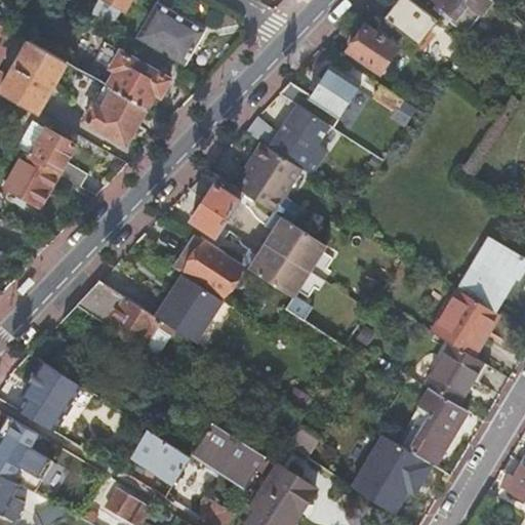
[(130,0),(99,0),(92,13),(111,25),(117,16),(113,13),(117,6),(121,8),(125,10),(130,0)]
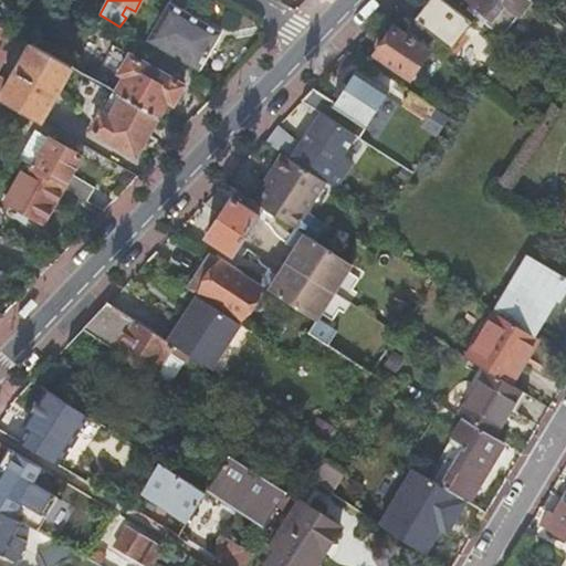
[(429,0),(405,33),(430,50),(438,39),(452,49),(472,22),(442,0),(429,0)]
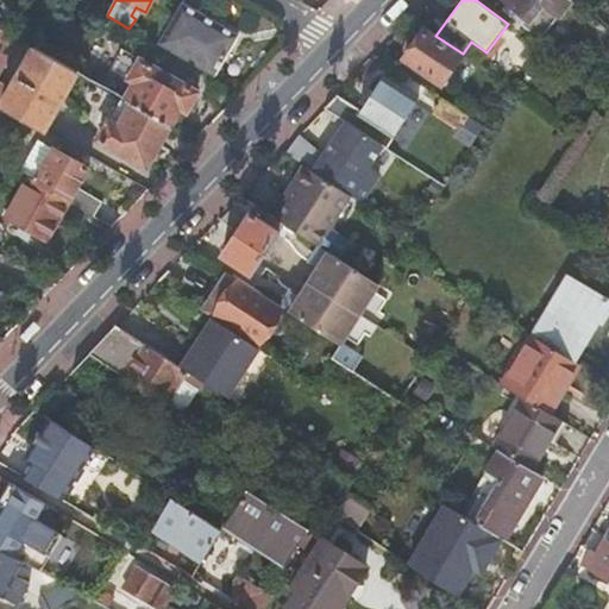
[(570,0),(506,0),(529,20),(537,13),(547,22),(552,26),(572,1),(570,0)]
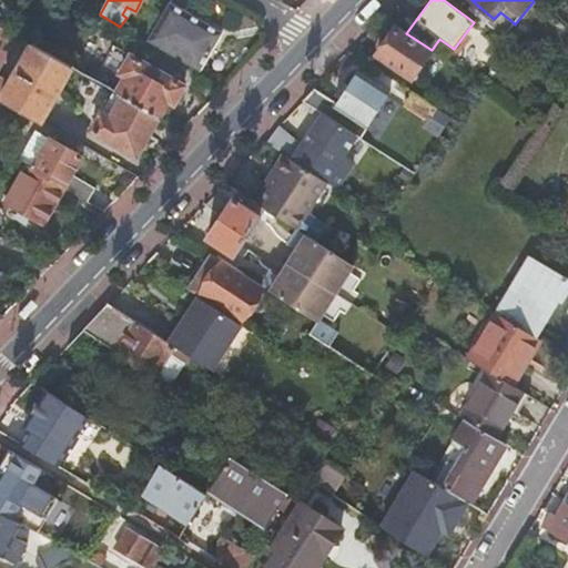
[(223,34),(169,3),(146,42),(201,73),(223,34)]
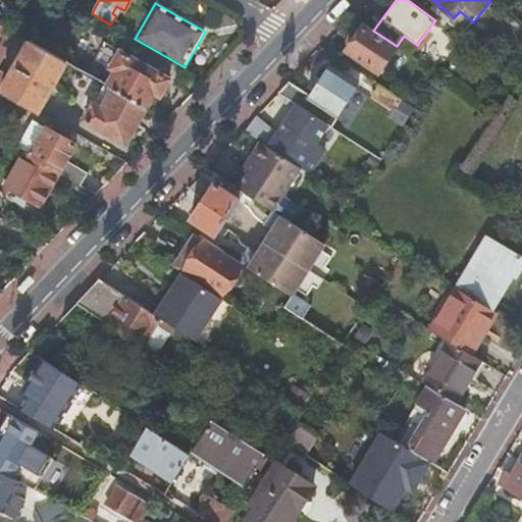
[(116,16),(120,8),(116,6),(112,13),(116,16)]
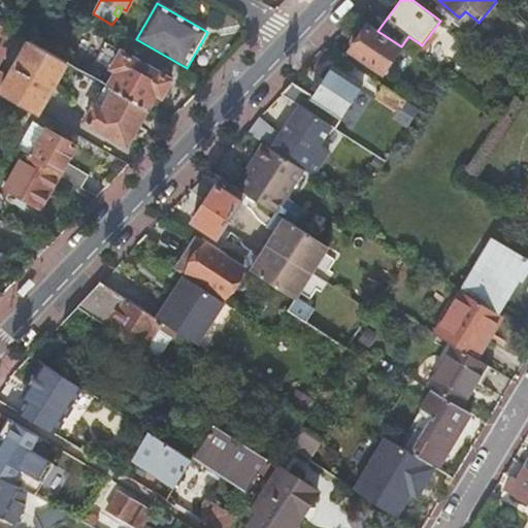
[(453,24),(463,32),(474,19),(465,11),(459,18),(453,24)]
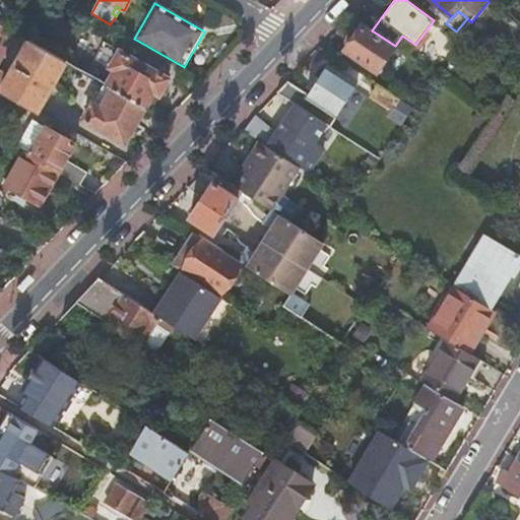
[(0,61),(16,34),(0,23),(0,61)]
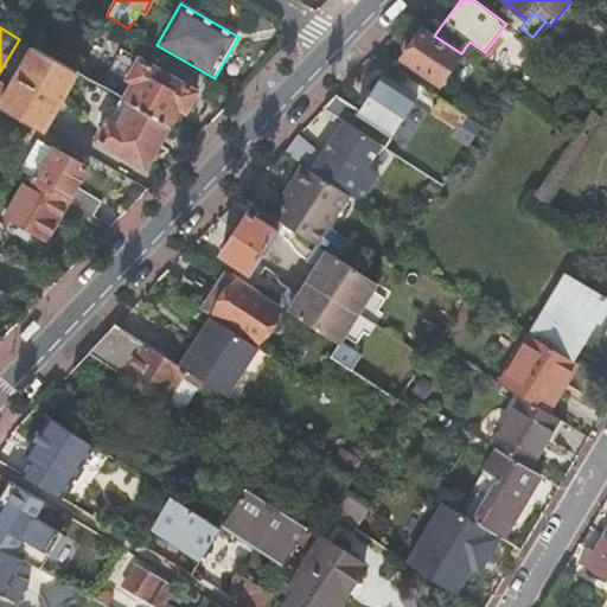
[(461,56),(422,31),(402,62),(448,91),(453,84),(446,78),(461,56)]
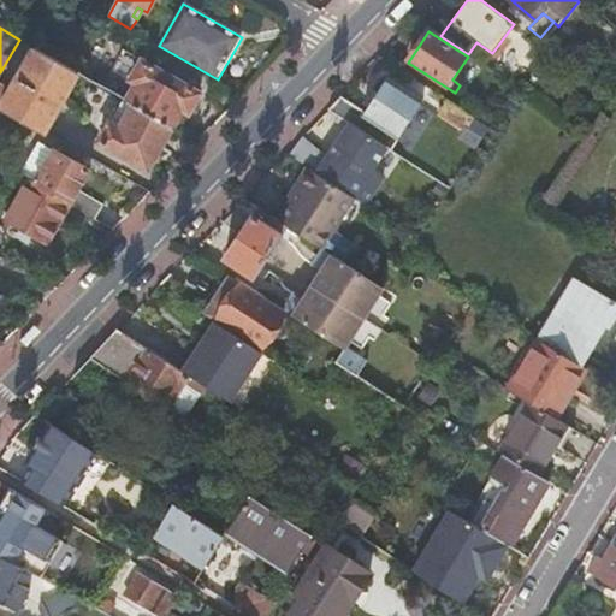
[(78,73),(35,48),(1,107),(6,110),(21,118),(45,131),(78,73)]
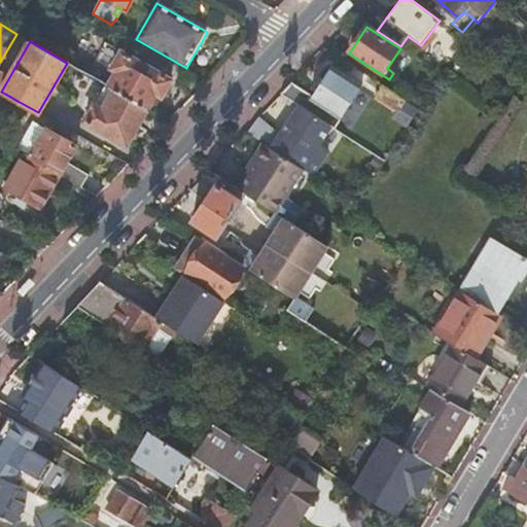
[(114,90),(148,108),(156,94),(162,97),(171,79),(121,53),(112,69),(117,72),(109,86),(114,90)]
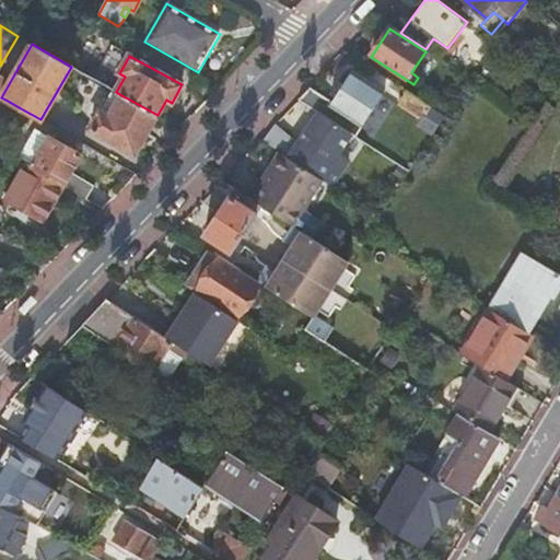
[(351,135),(356,137),(385,93),(352,71),(331,103),(311,89),(299,101),(318,113),(351,135)]
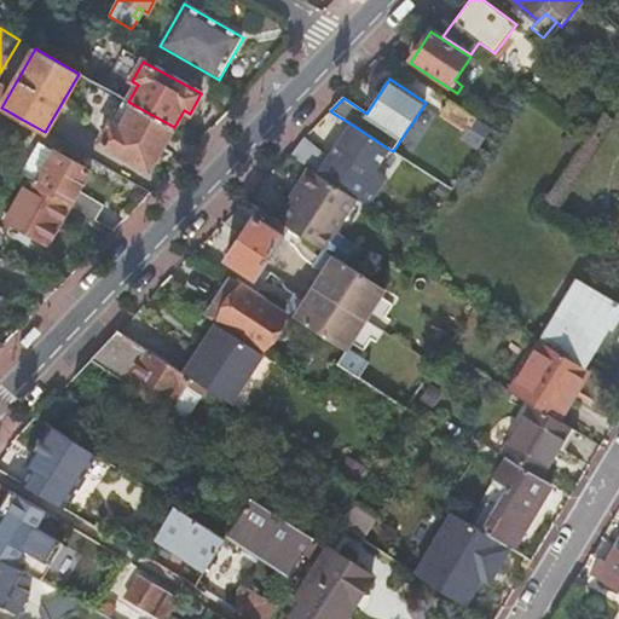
[(427,87),(421,84),(417,90),(422,93),(427,87)]
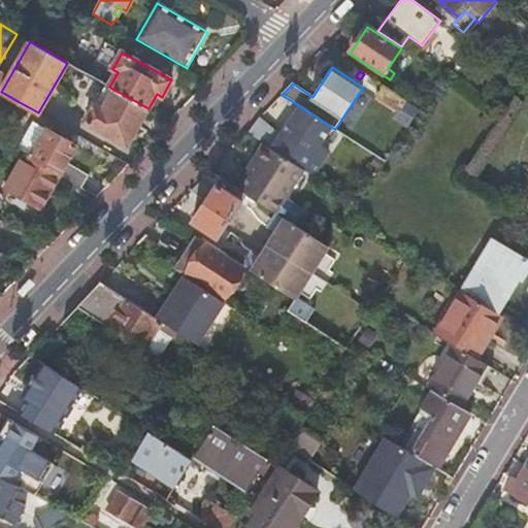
[(105,85),(94,104),(104,110),(114,90),(109,87),(105,85)]
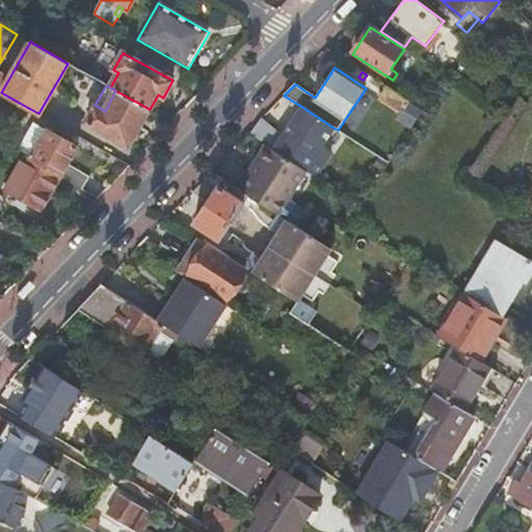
[(378,101),(401,115),(409,102),(386,87),(378,101)]
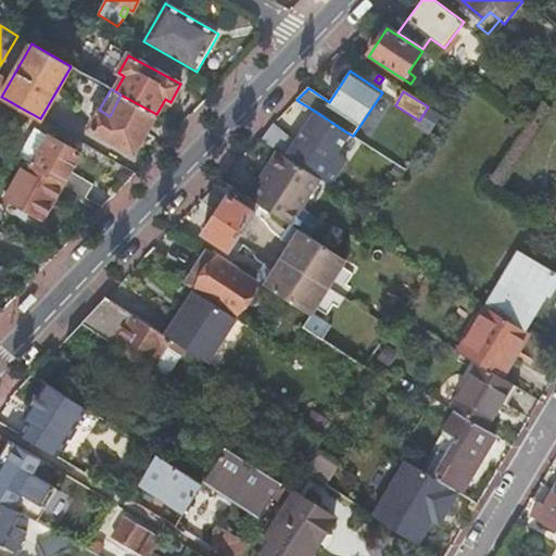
[(135,153),(156,114),(121,95),(110,116),(99,110),(89,128),(135,153)]
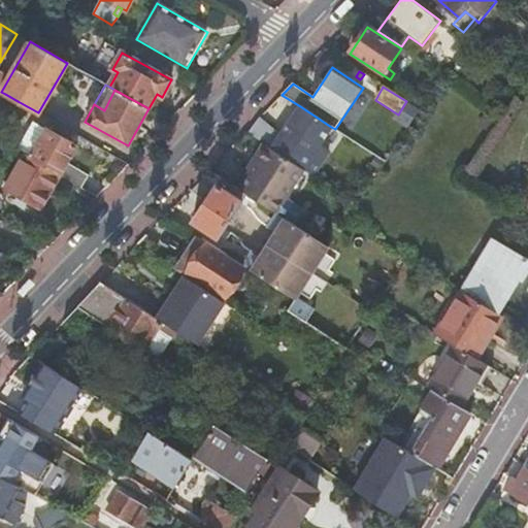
[(398,114),(410,123),(419,109),(406,101),(398,114)]
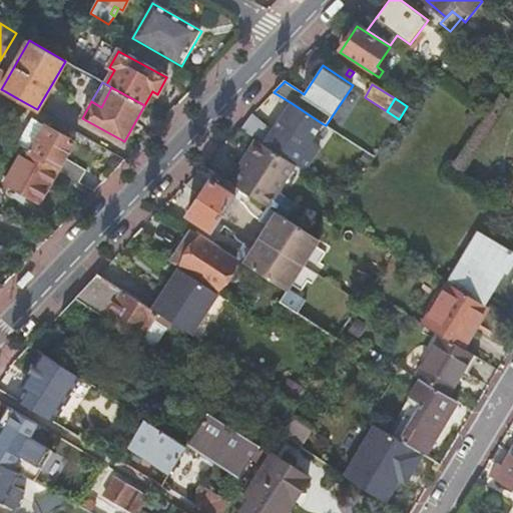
[(295,165),(301,169),(319,144),(311,139),(322,123),(292,103),(273,131),(249,118),(238,129),(255,140),(293,164),(295,165)]
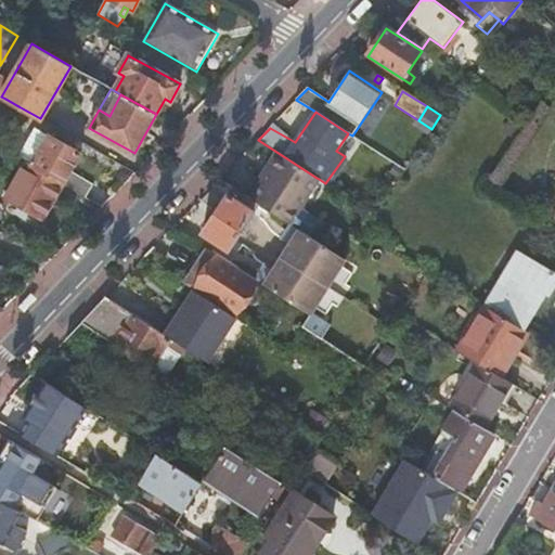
[(31,166),(49,137),(35,129),(18,158),(31,166)]
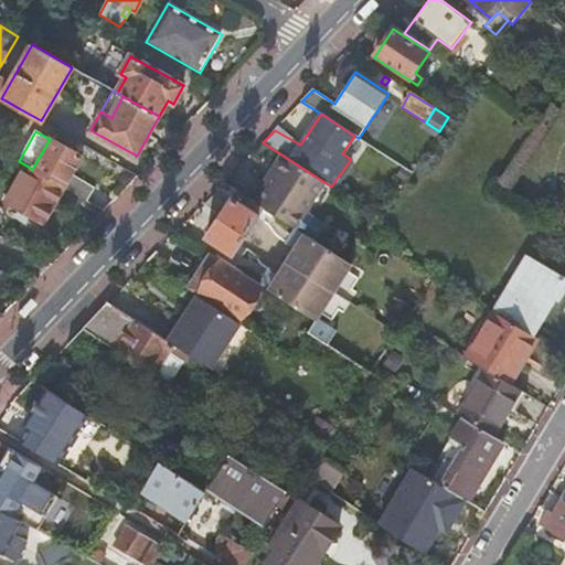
[(64,189),(87,201),(95,189),(72,176),(82,158),(66,149),(62,146),(50,139),(32,169),(32,170),(64,189)]
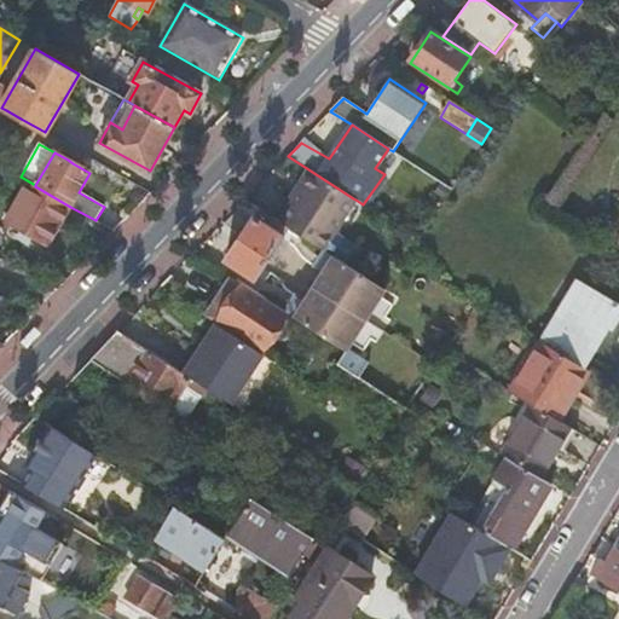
[(306,241),(322,250),(356,200),(353,198),(308,169),(296,189),(300,191),(293,202),(279,224),(288,229),(306,241)]
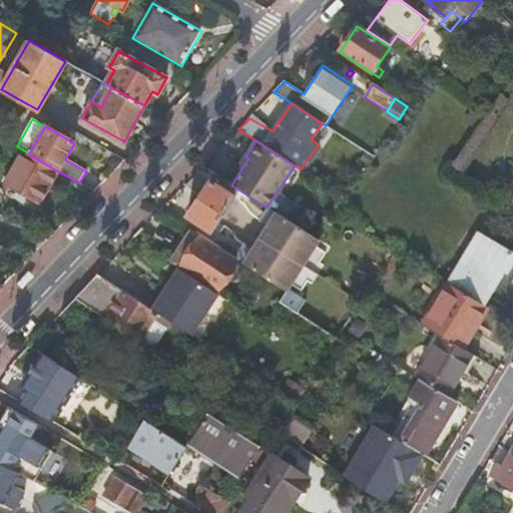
[(39,203),(58,171),(29,154),(23,151),(5,184),(39,203)]
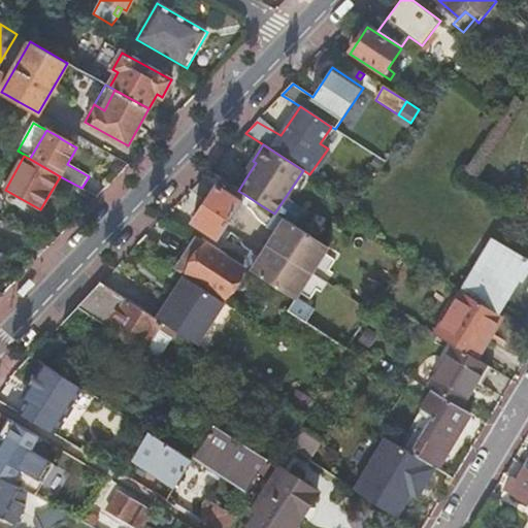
[(256,163),(253,161),(246,170),(250,172),(256,163)]
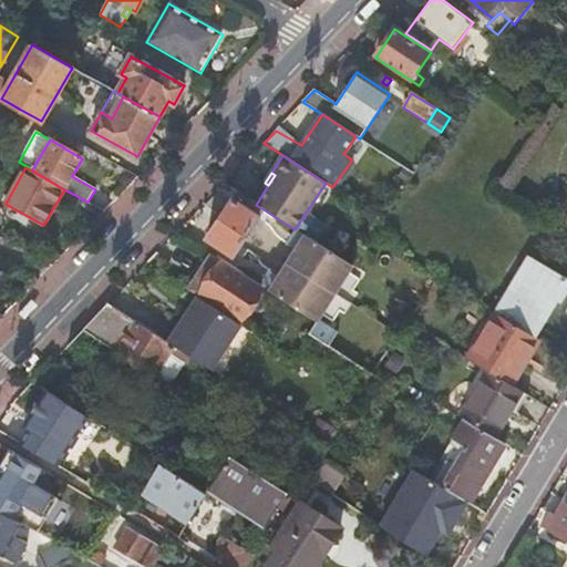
[(206,239),(233,257),(264,209),(256,205),(238,193),(206,239)]
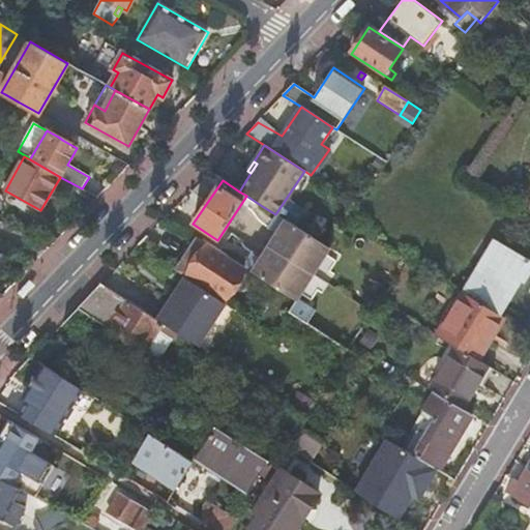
[(337,248),(291,219),(259,271),(303,300),(337,248)]
